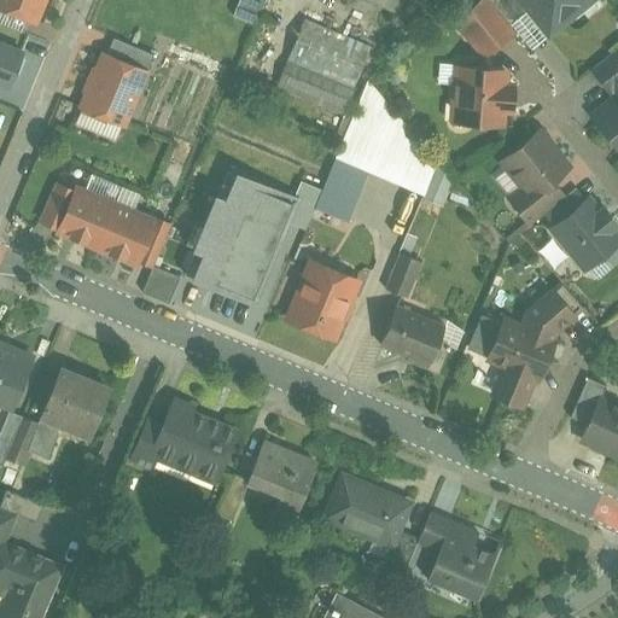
[(0,0),(0,1),(1,6),(38,21),(46,0),(0,0)]
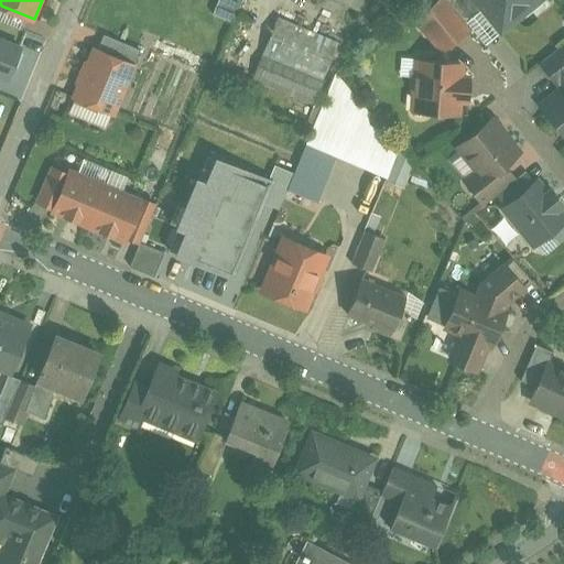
[(243,0),(219,0),(215,13),(235,22),(243,0)]
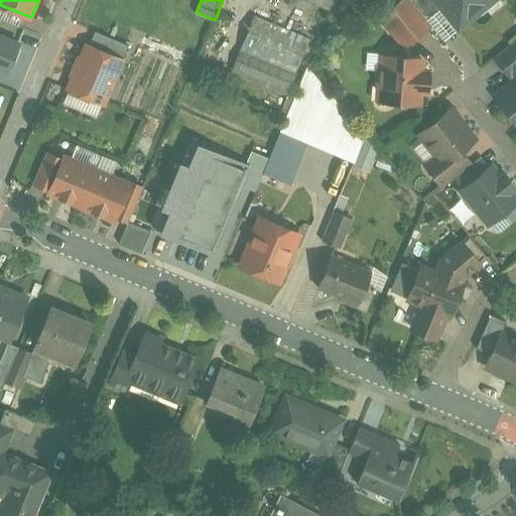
[(428,26),(406,0),(403,0),(382,18),(405,45),(428,26)]
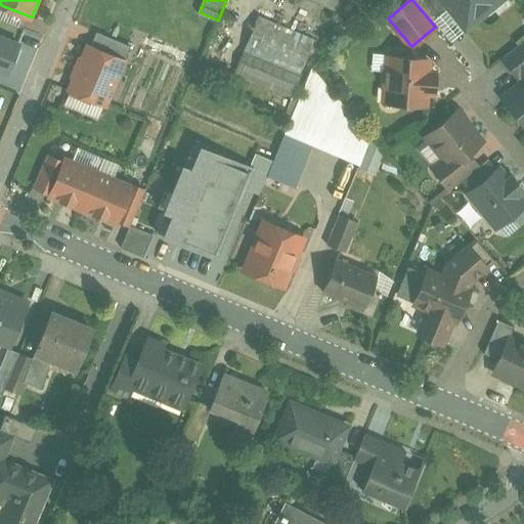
[(418,0),(434,19),(449,8),(442,0),(418,0)]
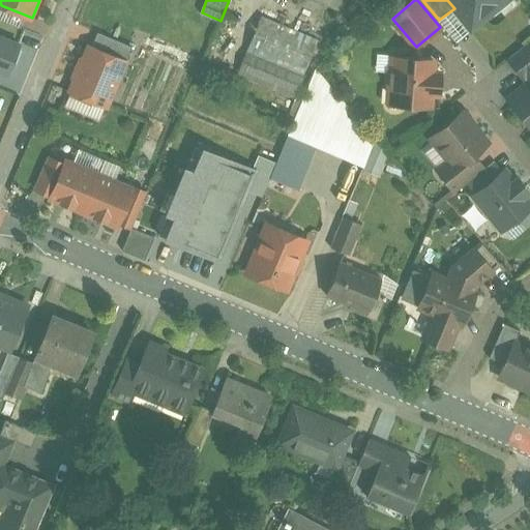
[(447,0),(454,8),(472,30),(495,11),(490,5),(495,0),(447,0)]
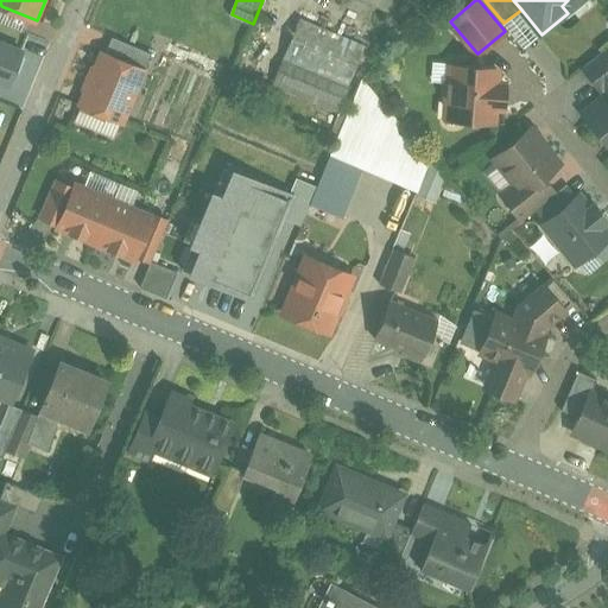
[(367,45),(303,18),(302,17),(284,58),(349,86),(367,45)]
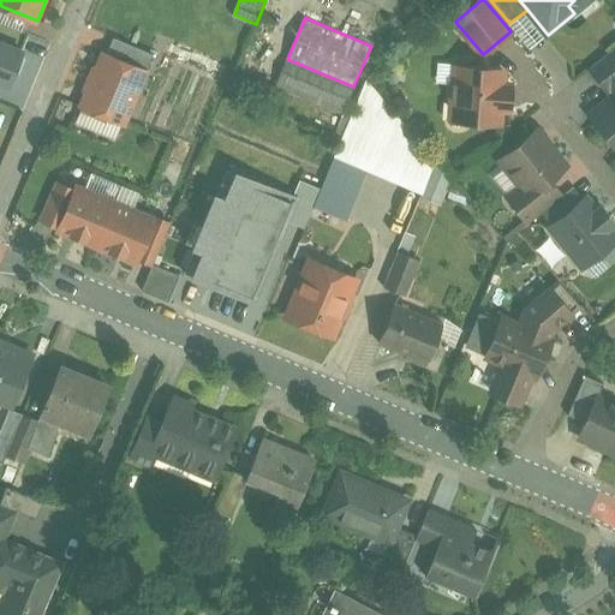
[(155,54),(115,37),(108,54),(147,70),(145,72),(147,72),(155,54)]
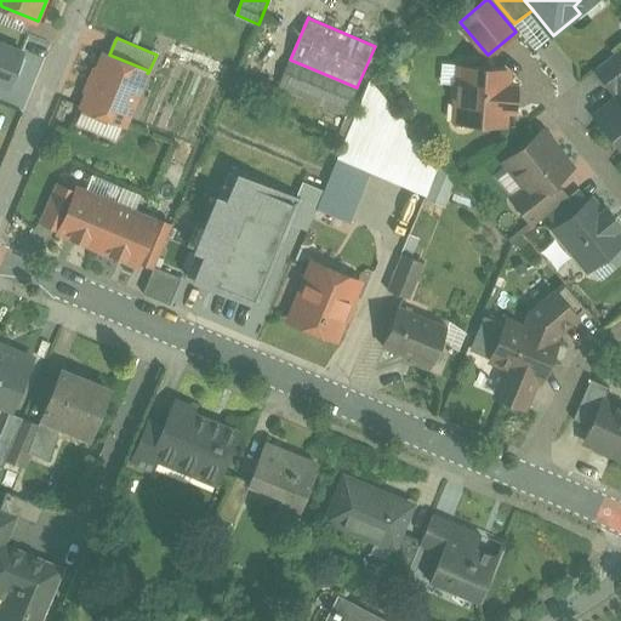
[(232,64),(176,41),(170,56),(174,57),(147,124),(199,146),(232,64)]
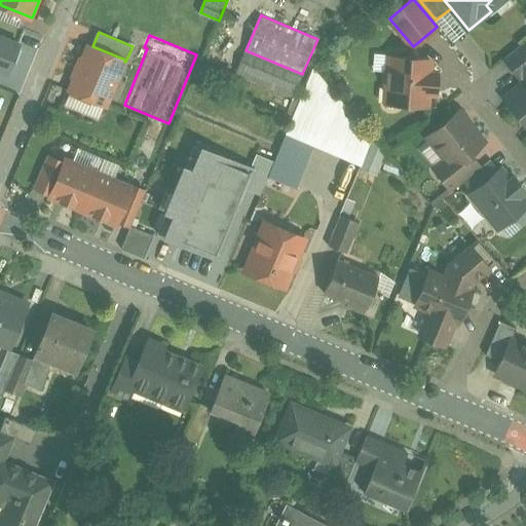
[(525,45),(524,43),(505,59),(521,77),(525,73),(525,45)]
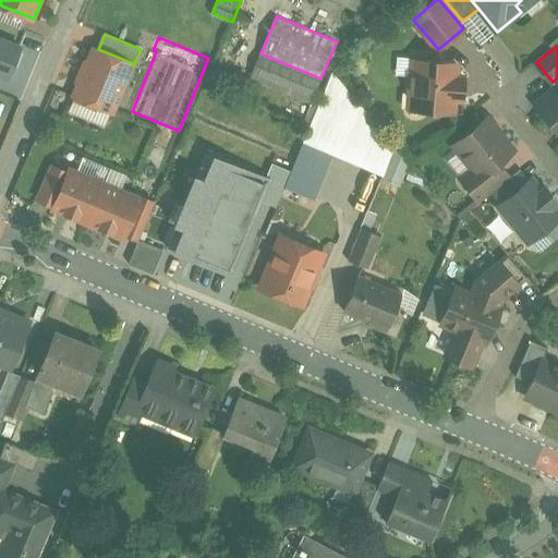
[(98,49),(96,48),(91,61),(87,62),(80,82),(81,85),(75,96),(80,98),(82,104),(94,108),(99,106),(112,111),(132,65),(133,63),(98,49)]
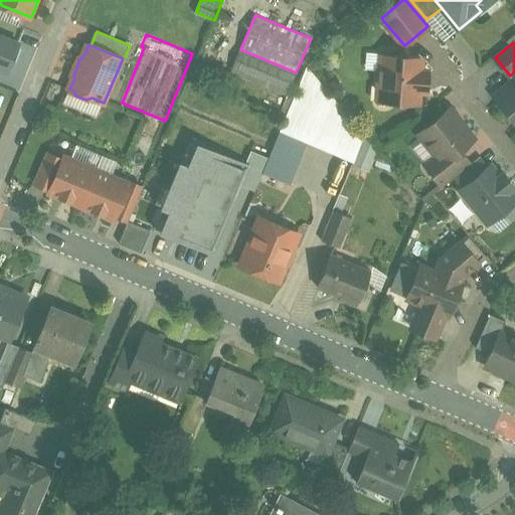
[(240,49),(232,68),(289,93),(297,72),(296,72),(240,49)]
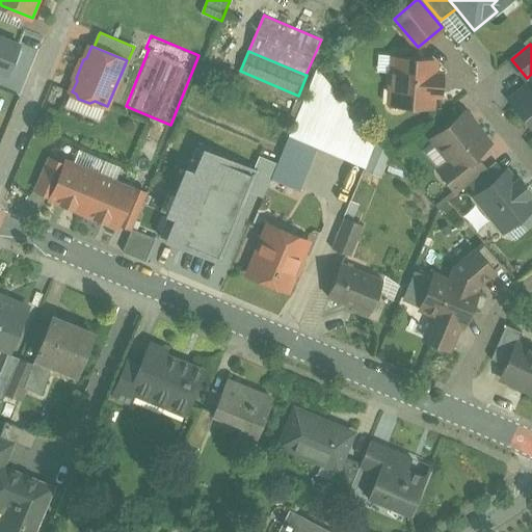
[(436,60),(395,57),(392,103),(433,106),(434,95),(442,95),(443,73),(435,72),(436,60)]
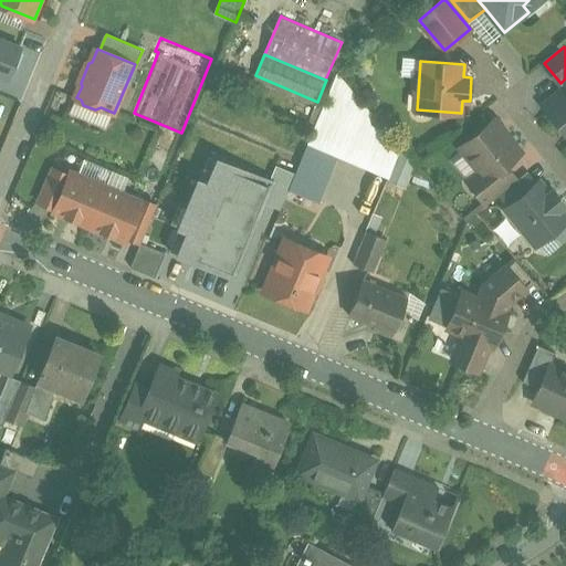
[(248,70),(233,63),(219,100),(233,105),(248,70)]
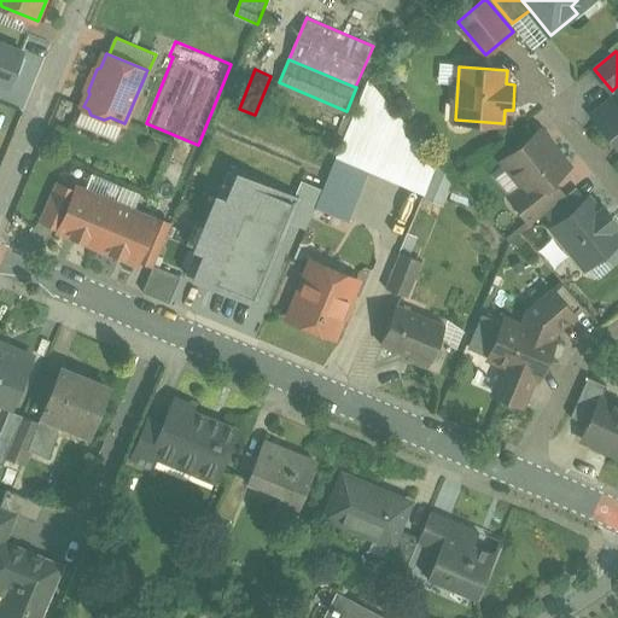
[(439,161),(369,79),(340,150),(429,187),(439,161)]
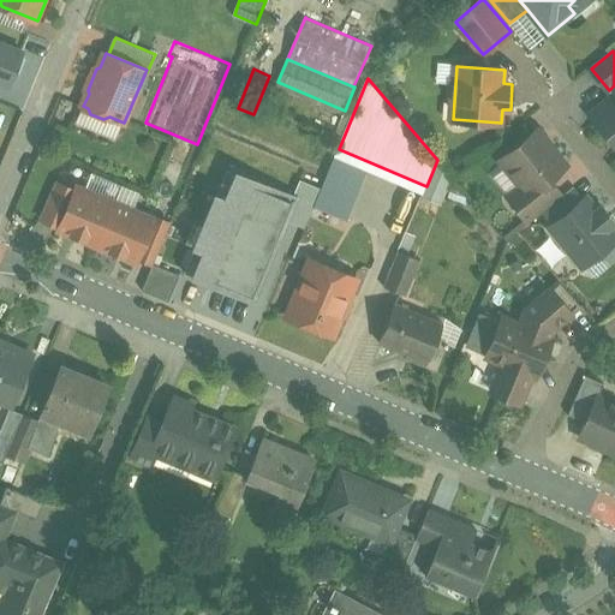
[(614,95),(591,114),(614,144),(614,95)]
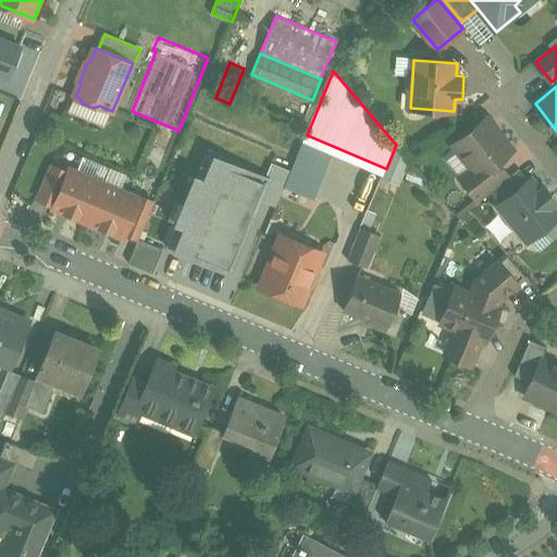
[(514,150),(486,118),(478,125),(471,124),(466,130),(465,136),(454,145),(475,170),(462,181),(466,184),(478,174),(481,177),(498,162),(514,150)]
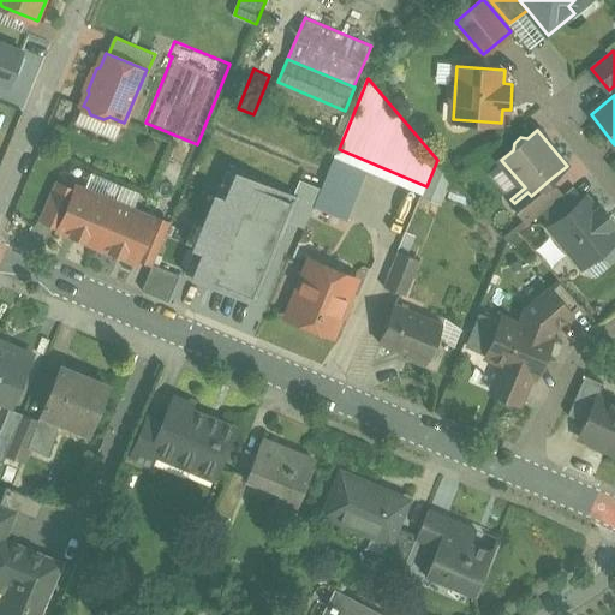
[(287,193),(234,172),(218,213),(254,228),(249,240),(267,249),(273,234),(272,233),(287,193)]
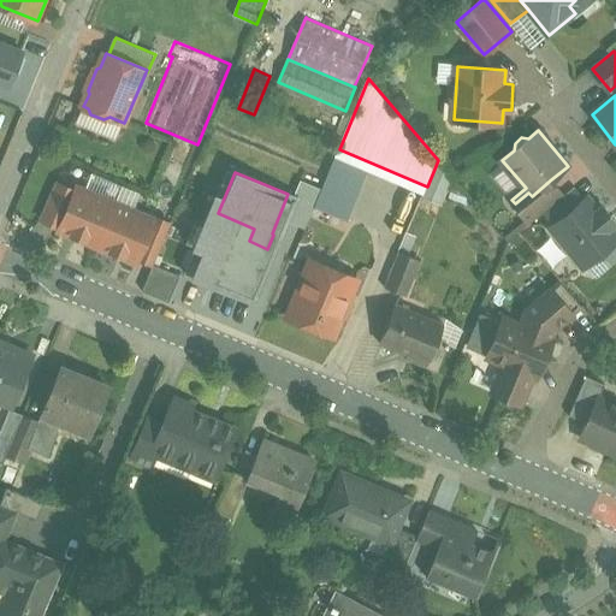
[(532,196),(528,193),(515,203),(531,224),(545,212),(564,196),(551,179),(532,196)]
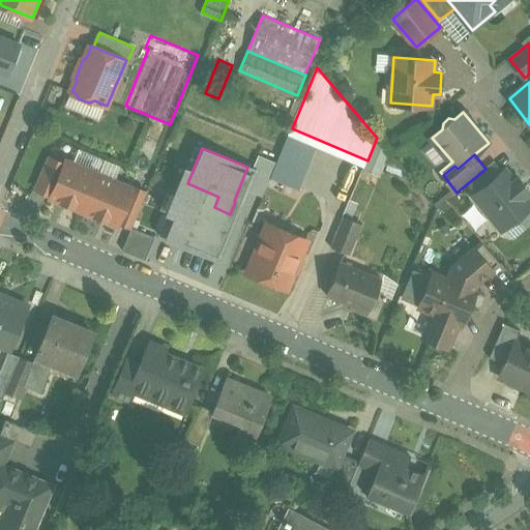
[(50,158),(37,188),(53,195),(65,165),(50,158)]
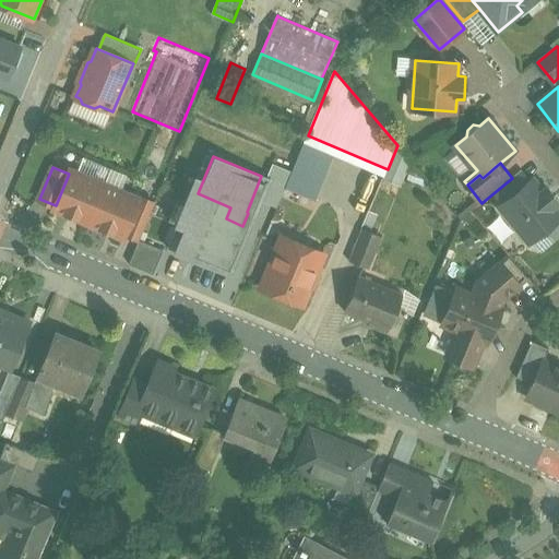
[(512,178),(495,192),(504,204),(532,181),(522,169),(512,178)]
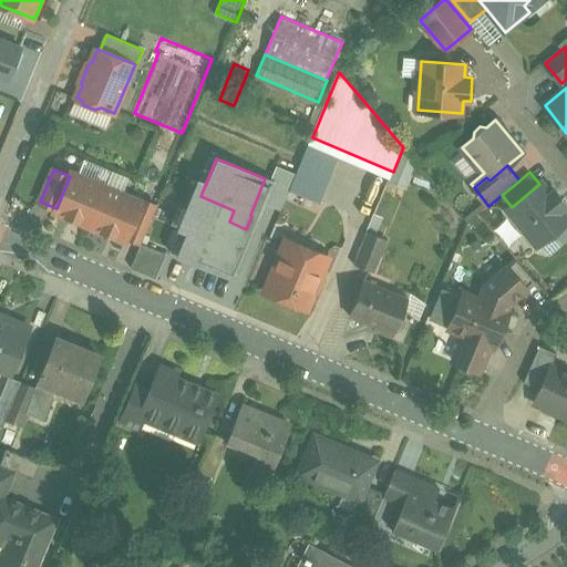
[(107,187),(72,173),(70,176),(57,208),(55,212),(91,226),(107,187)]
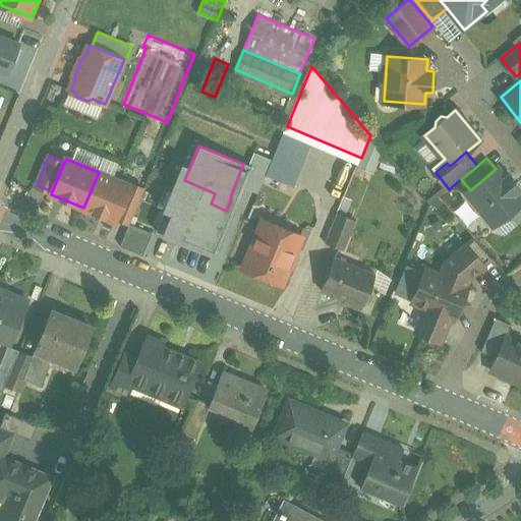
[(507,179),(498,168),(496,169),(470,190),(467,192),(495,225),(520,204),(520,196),(517,191),(520,190),(509,177),(507,179)]
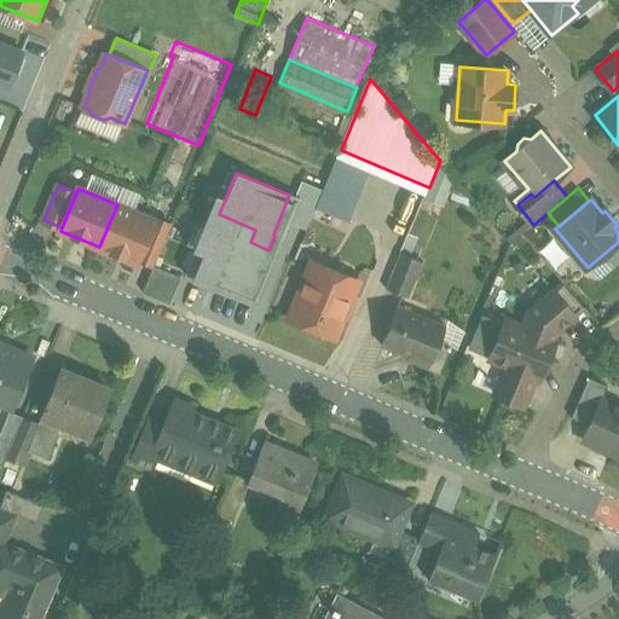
[(155,220),(117,204),(99,247),(138,264),(140,259),(156,220),(155,220)]
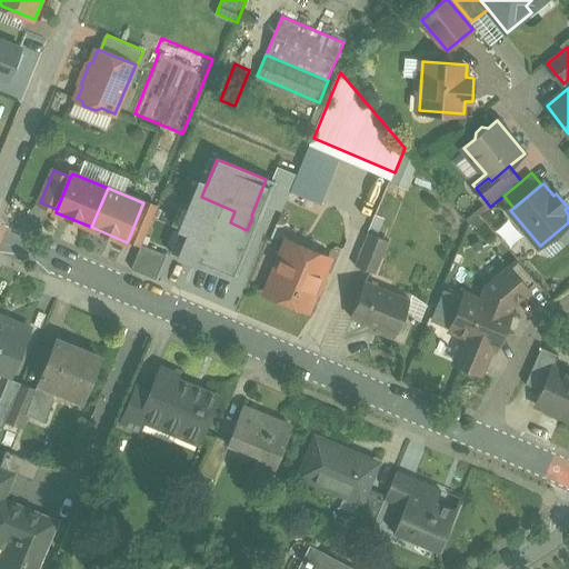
[(143,202),(129,238),(143,243),(159,207),(143,200),(142,202),(143,202)]
